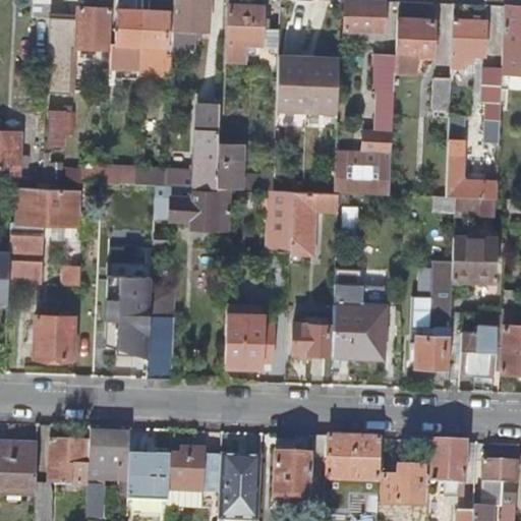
[(35,0),(35,15),(51,16),(51,0),(35,0)]
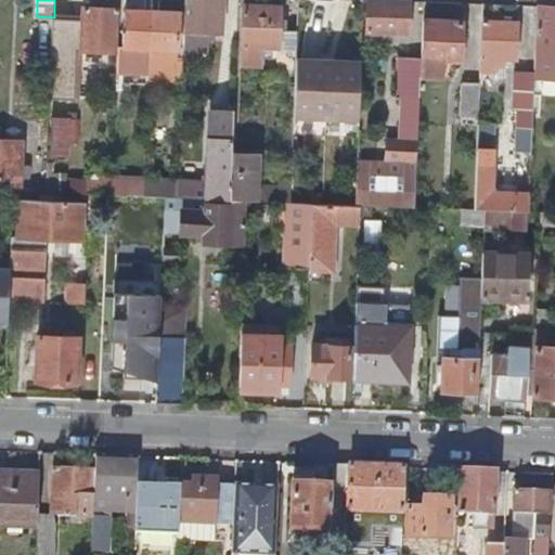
[(118,47),(118,52),(117,71),(150,73),(152,11),(145,11),(145,0),(125,0),(124,47),(118,47)]
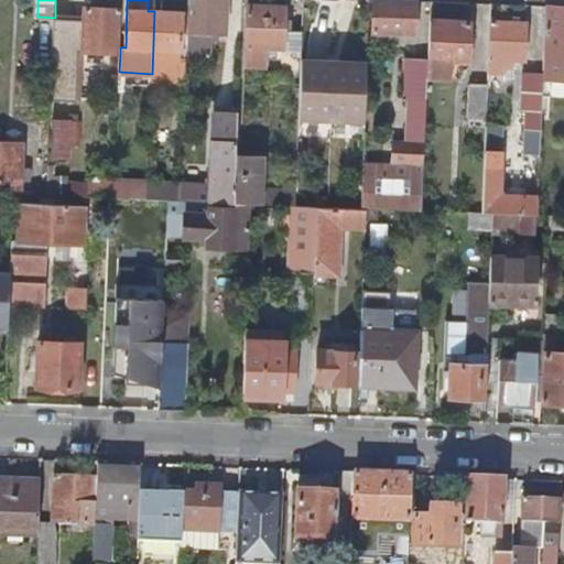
[(187,0),(187,13),(185,58),(210,58),(212,33),(225,34),(226,0),(187,0)]
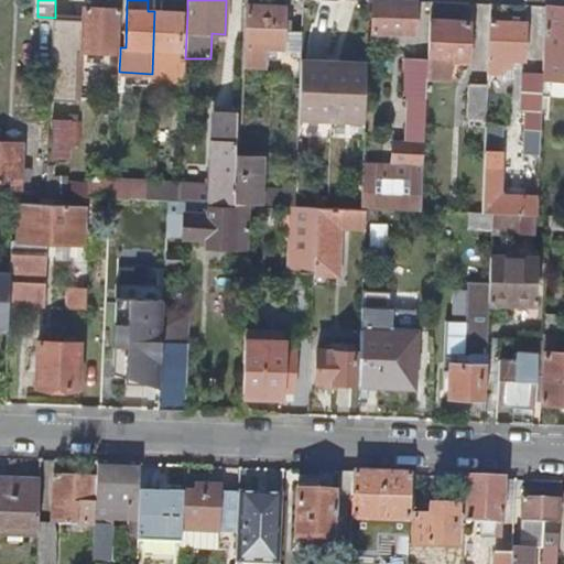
[(416,35),(419,0),(415,0),(375,0),(373,34),(416,35)]
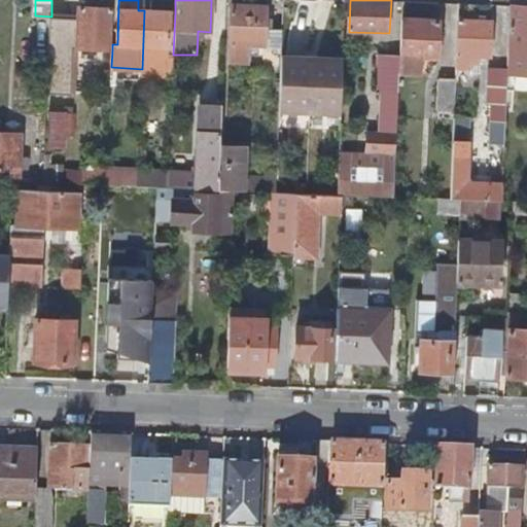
[(249,45),(282,46),(283,29),(273,29),(267,28),(267,22),(268,6),(233,4),(231,60),(248,61),(249,45)]
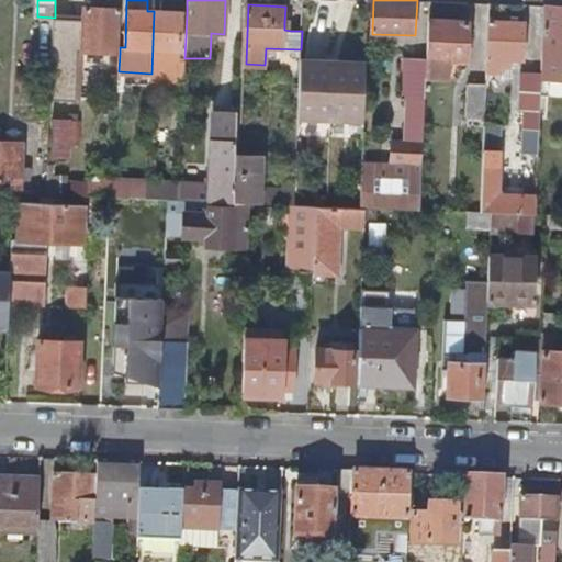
[(561,6),(543,6),(542,51),(561,51),(561,6)]
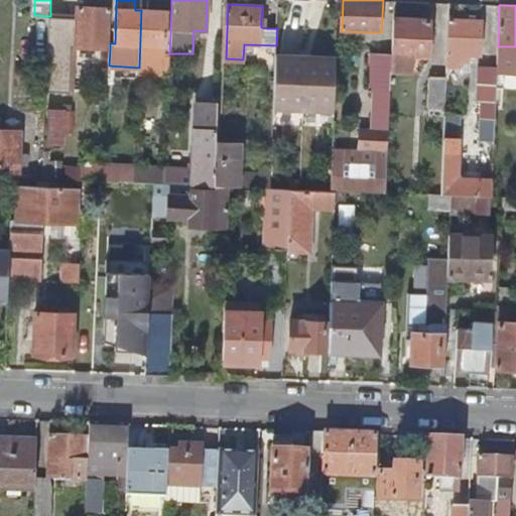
[(110,48),(110,43),(111,9),(79,8),(78,20),(50,19),(47,82),(75,83),(77,47),(110,48)]
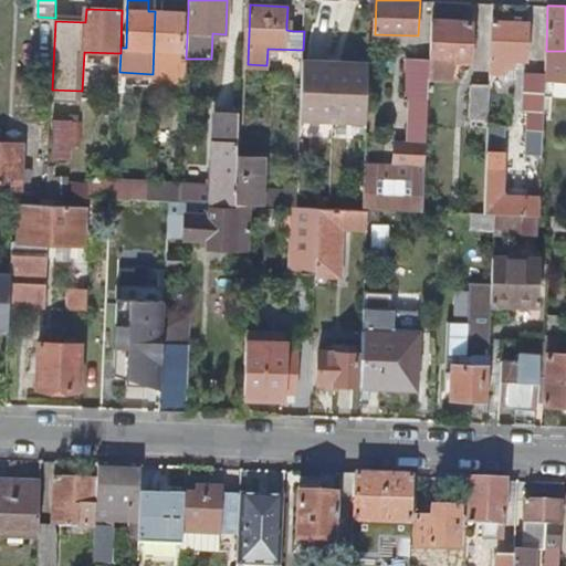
[(188,13),(155,11),(153,74),(153,80),(185,82),(186,59),(188,13)]
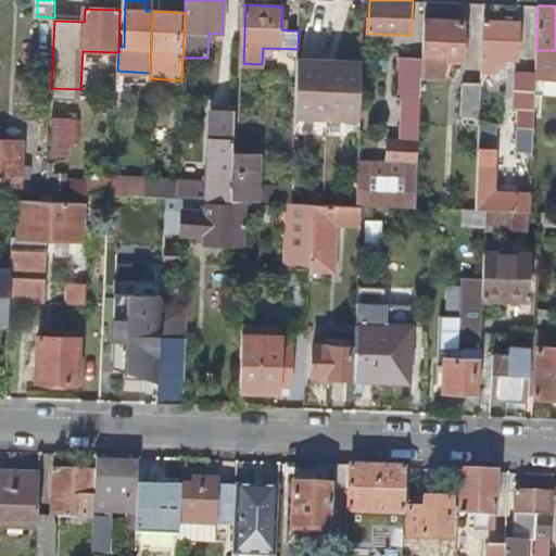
[(424,21),(422,60),(421,77),(444,77),(444,60),(462,61),(464,22),(424,21)]
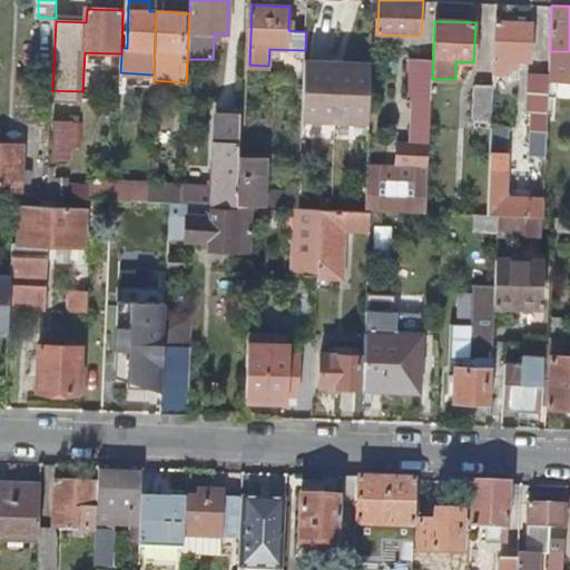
[(533,23),(497,21),(494,74),(509,74),(509,68),(518,69),(519,60),(531,60),(533,23)]
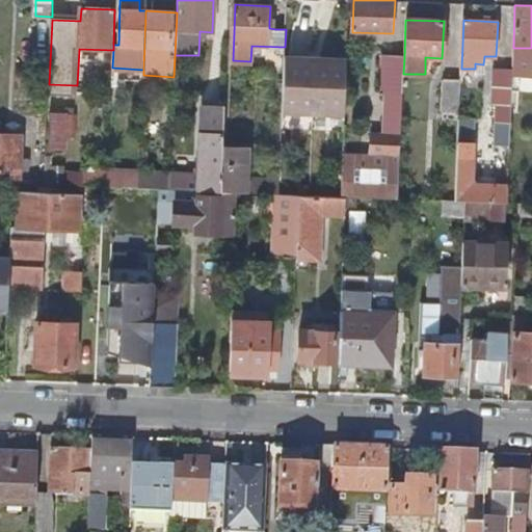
[(346,58),(285,56),(283,112),(344,115),(346,58)]
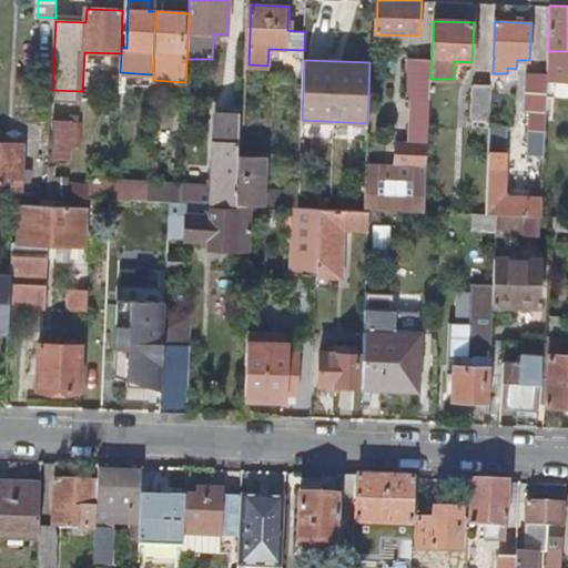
[(407,99),(429,100),(430,79),(432,61),(409,60),(407,99)]
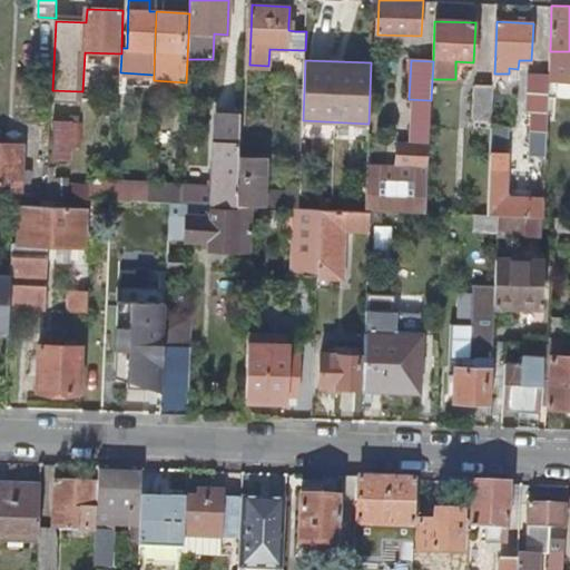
[(531,156),(546,157),(549,76),(528,76),(527,111),(530,111),(530,133),(532,133),(531,156)]
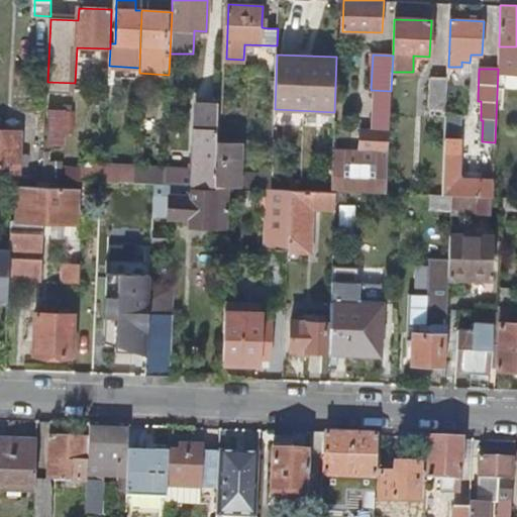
[(431,108),(446,109),(447,79),(432,78),(431,108)]
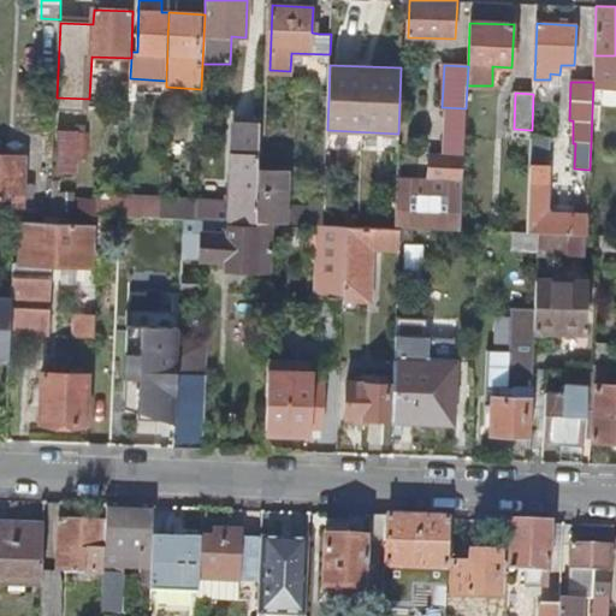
[(258,172),(260,125),(235,124),(232,196),(225,196),(225,202),(197,201),(196,219),(211,220),(231,221),(256,221),(258,172)]
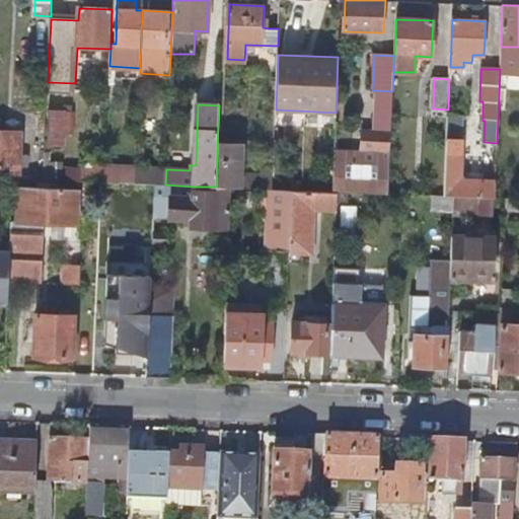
[(65,114),(50,113),(49,146),(64,146),(65,114)]
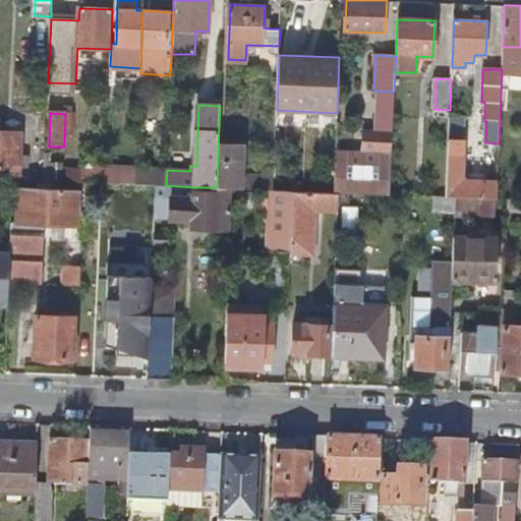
[(446,197),(456,197),(497,199),(498,181),(467,180),(462,177),(464,117),(449,117),(446,197)]
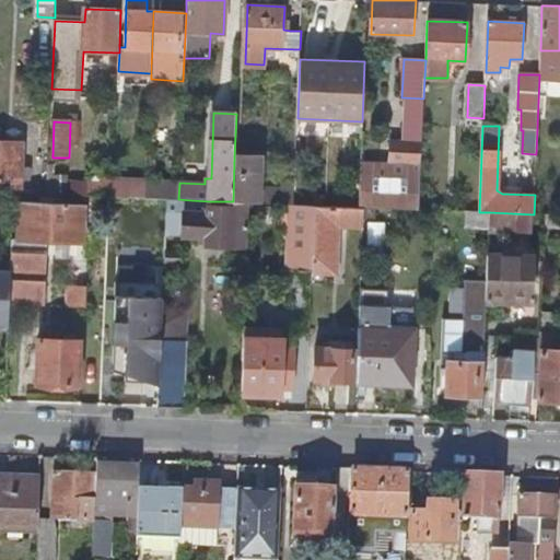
[(0,179),(11,181),(11,188),(21,188),(23,143),(0,142),(0,179)]
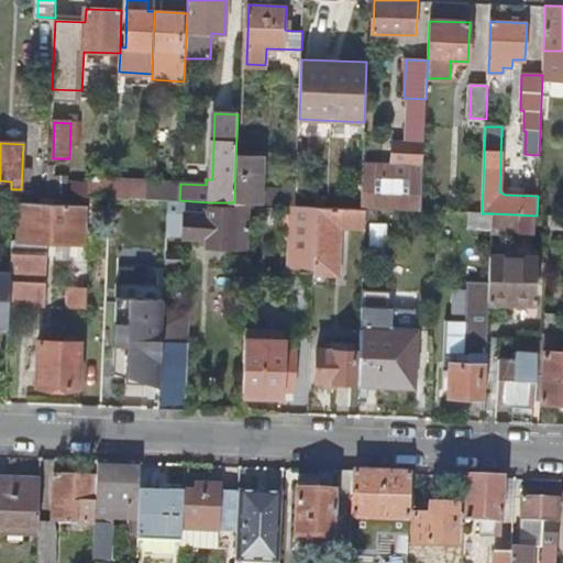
[(394,163),(423,164),(424,144),(395,143),(394,163)]
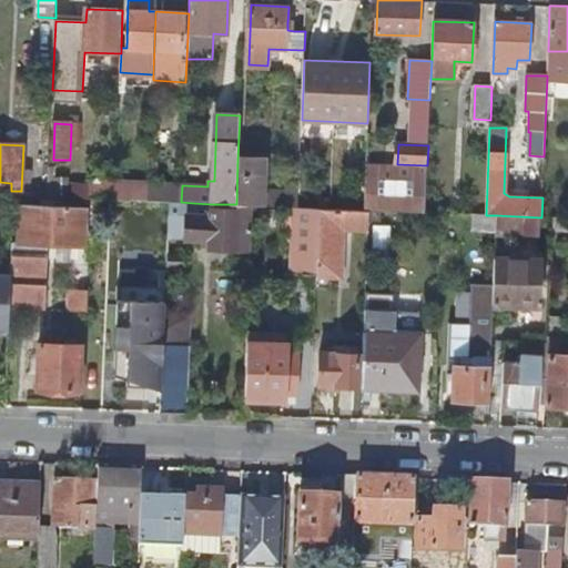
[(237,159),(236,204),(253,205),(293,208),(297,208),(298,193),(261,192),(262,160),(237,159)]
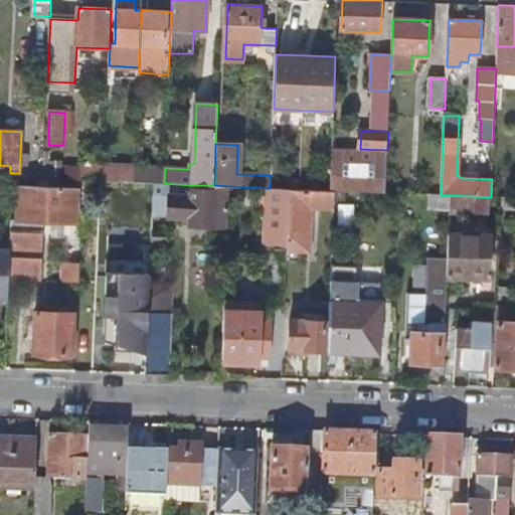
[(330,191),(335,191),(385,193),(387,153),(331,151),(330,191)]
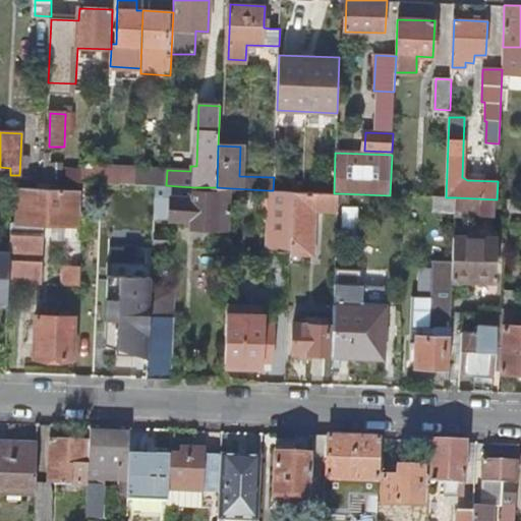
[(106,167),(106,164),(95,164),(95,169),(80,168),(79,182),(84,182),(105,183),(106,167)]
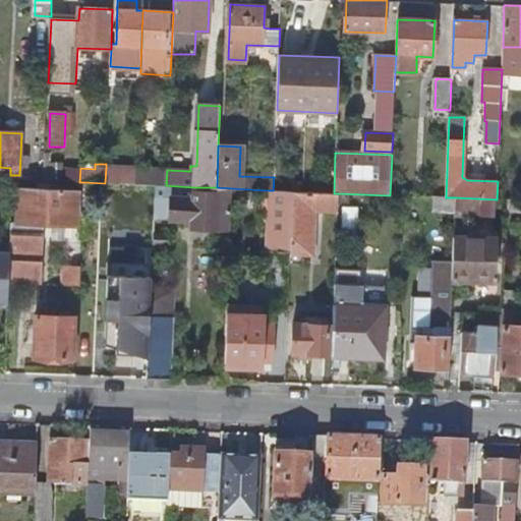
[(136,169),(106,167),(105,183),(135,184),(136,169)]
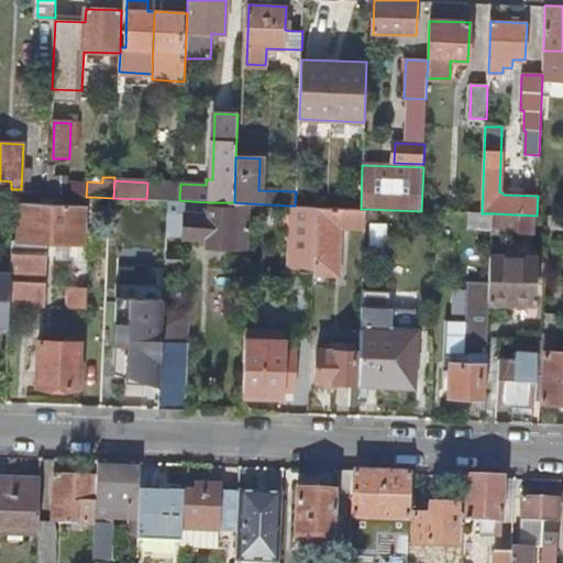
[(180,184),(147,183),(146,199),(179,200),(180,184)]
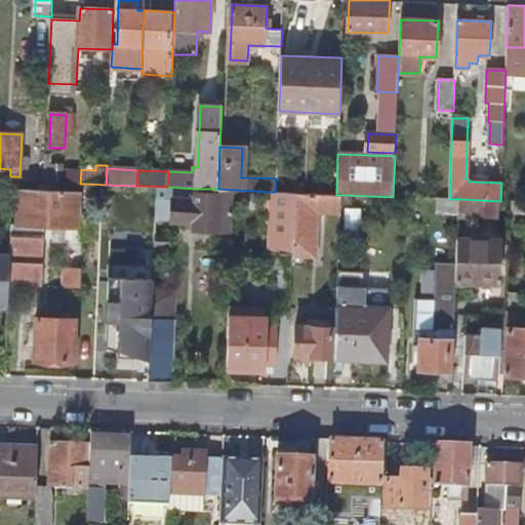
[(234,190),(218,189),(197,189),(179,188),(179,201),(172,200),(171,221),(194,223),(194,230),(232,231),(234,190)]
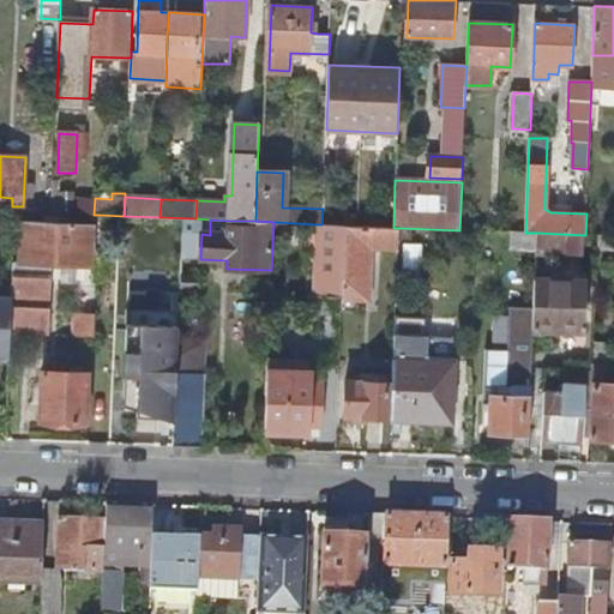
[(20,262),(13,262),(12,296),(11,331),(48,332),(50,264),(91,265),(92,224),(22,221),(20,262)]
